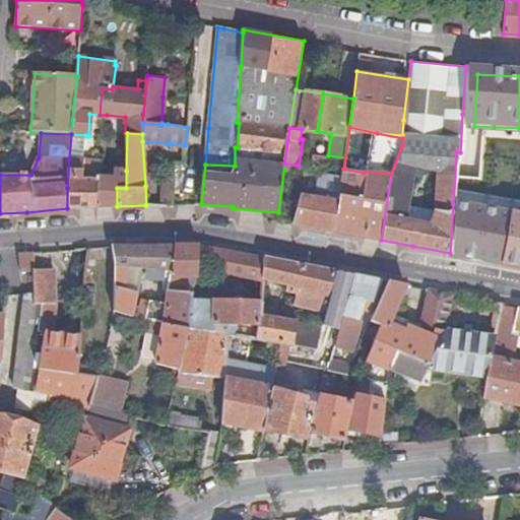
[(69,158),(83,158),(85,135),(71,134),(69,158)]
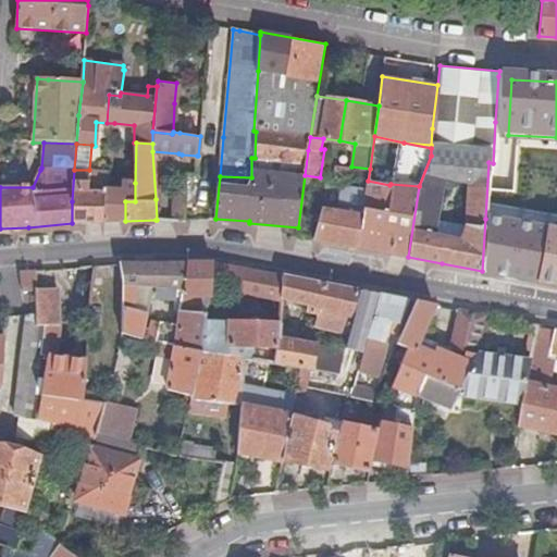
[(90,170),(89,170),(74,170),(72,201),(72,223),(84,223),(102,222),(104,193),(88,192),(90,170)]
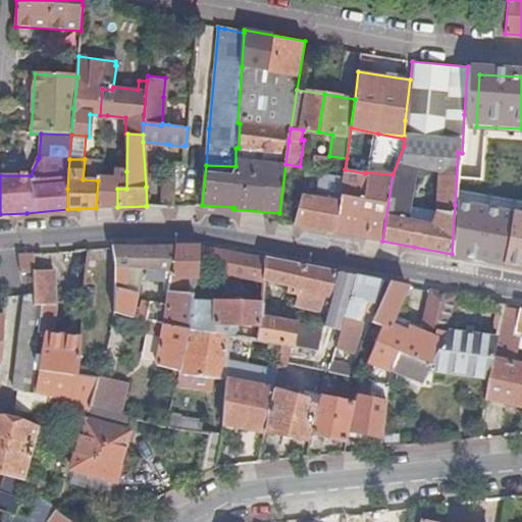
[(113,178),(98,176),(98,180),(96,208),(108,208),(117,207),(117,189),(126,189),(126,171),(114,169),(113,178)]
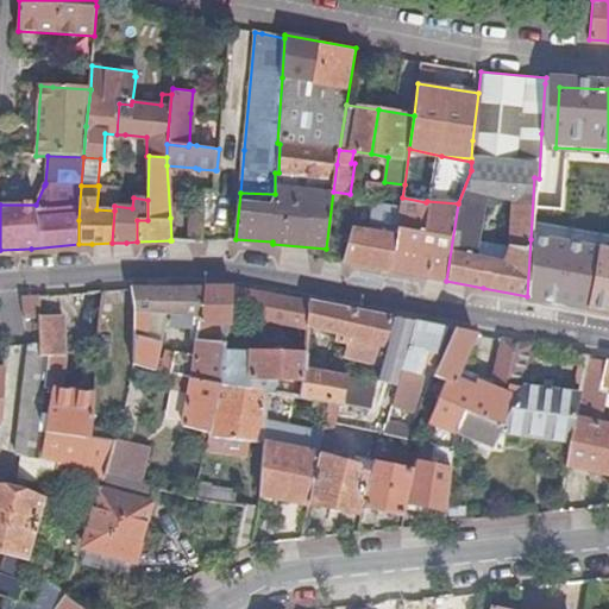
[(375,202),(371,231),(399,234),(400,230),(425,233),(429,203),(426,202),(402,198),(402,206),(375,202)]
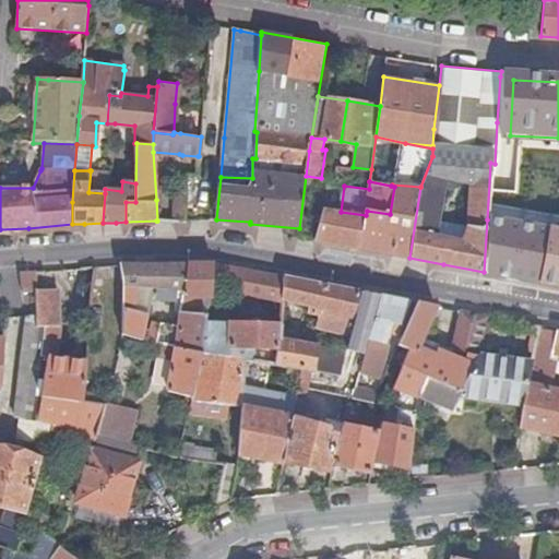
[(367,211),(366,215),(359,248),(387,253),(409,258),(420,187),(392,185),(391,186),(394,187),(390,214),(367,211)]
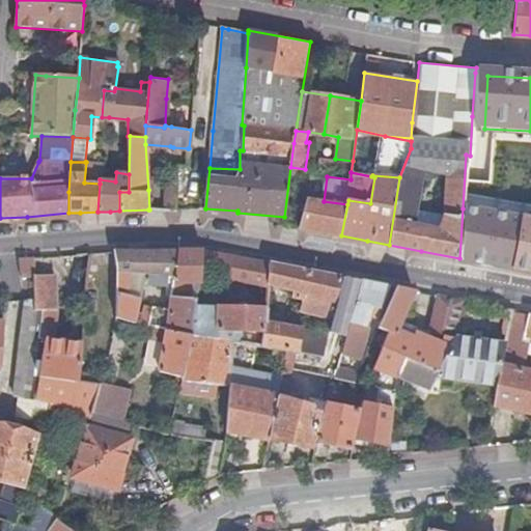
[(176,185),(176,180),(166,180),(166,211),(170,211),(176,211),(177,211),(177,208),(176,208),(176,185)]
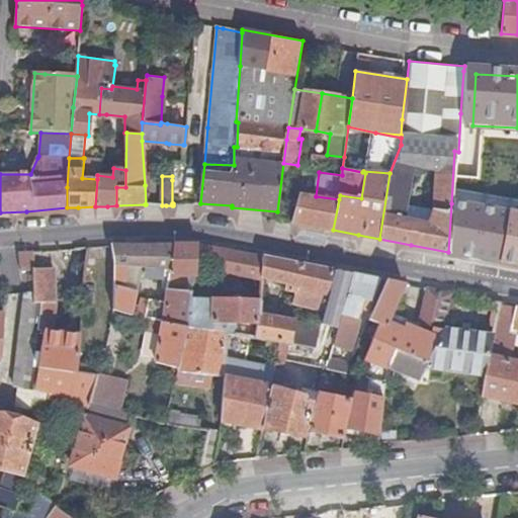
[(291,222),(293,223),(322,228),(333,230),(339,199),(316,196),(299,193),(291,222)]
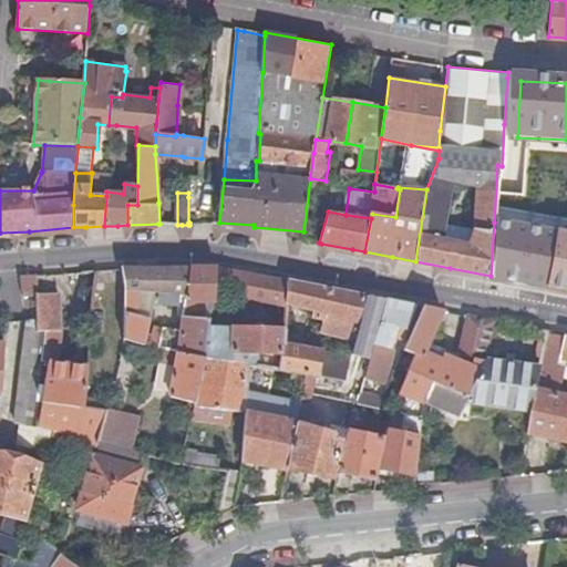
[(522,277),(523,250),(493,249),(491,275),(522,277)]
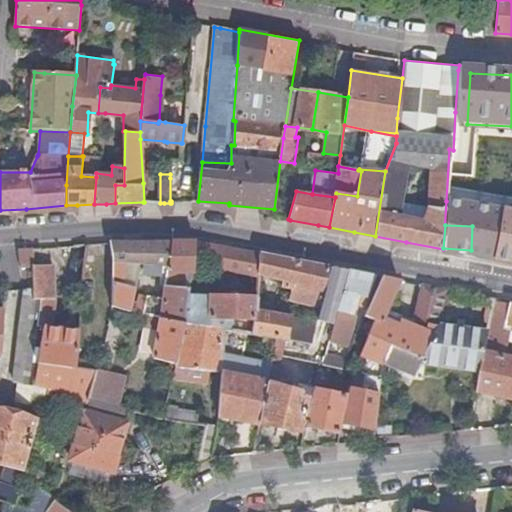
[(123,261),(138,262),(143,263),(142,270),(168,274),(169,270),(172,241),(148,241),(111,242),(114,258),(112,306),(151,316),(149,325),(159,329),(154,359),(176,364),(186,323),(185,323),(188,294),(189,287),(166,285),(166,287),(165,287),(163,298),(147,296),(146,298),(139,297),(137,303),(132,302),(134,286),(121,283),(123,261)]
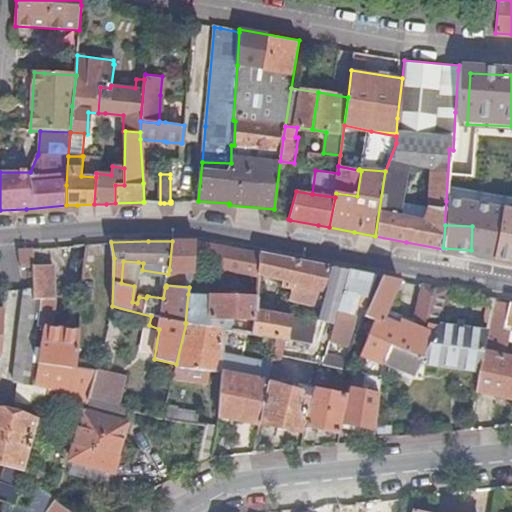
[(172,241),(169,270),(193,271),(193,272),(194,264),(196,241),(185,241),(172,241)]
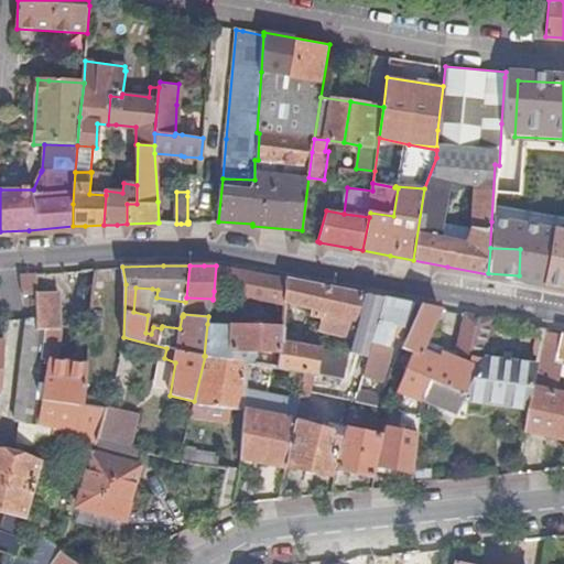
[(245,271),(216,266),(214,291),(248,297),(251,272),(245,271)]
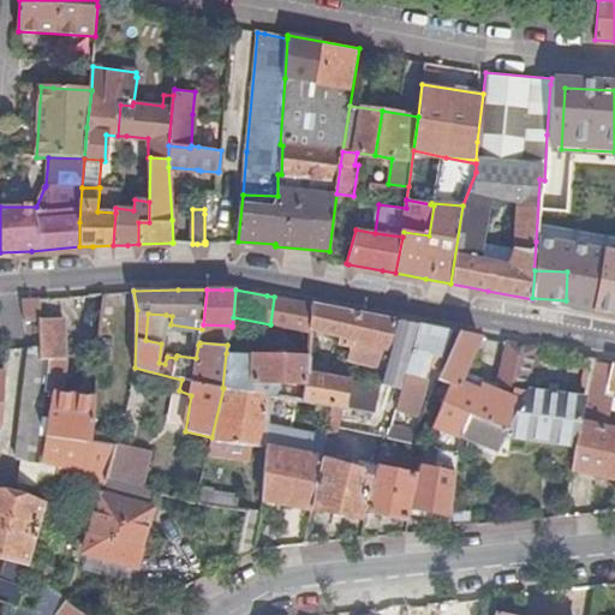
[(93,441),(96,399),(58,394),(59,388),(66,388),(66,354),(65,317),(42,317),(39,297),(22,298),(24,320),(24,321),(39,321),(40,347),(41,347),(42,358),(51,358),(47,394),(54,395),(47,436),(93,443),(93,441)]
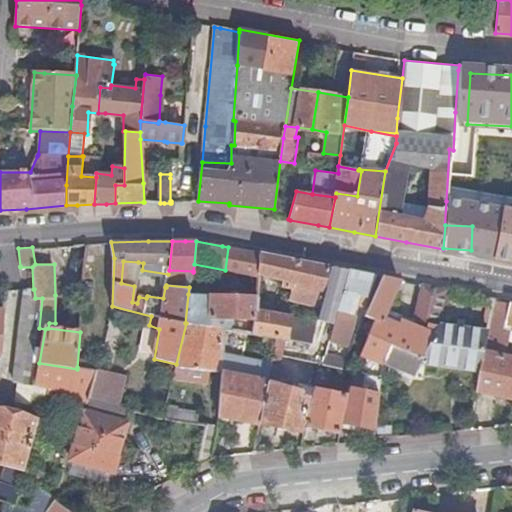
[(228,247),(225,270),(258,277),(258,274),(260,253),(228,247)]
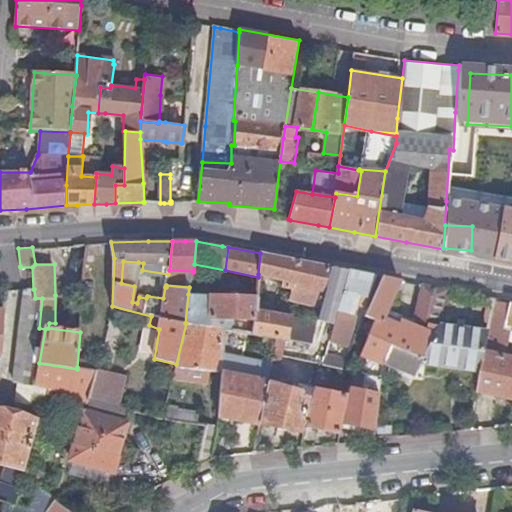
[(290,300),(319,307),(330,267),(303,262),(260,253),(258,274),(282,280),(281,286),(292,289),(290,300)]
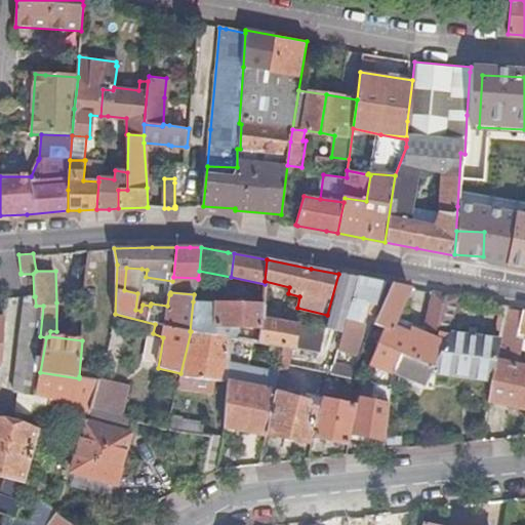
[(137,293),(142,269),(126,268),(124,290),(137,293)]
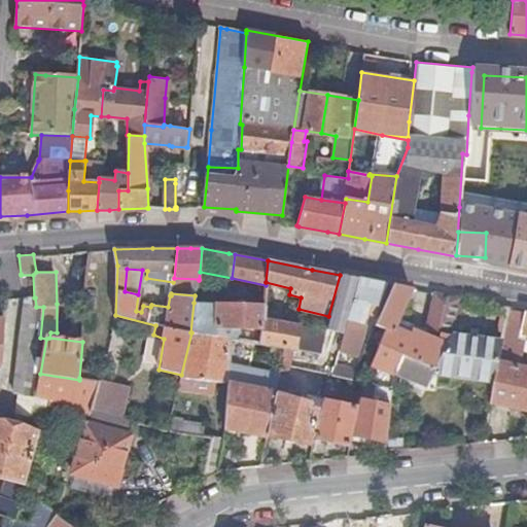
[(173,282),(171,293),(195,295),(196,292),(199,279),(174,278),(173,282)]
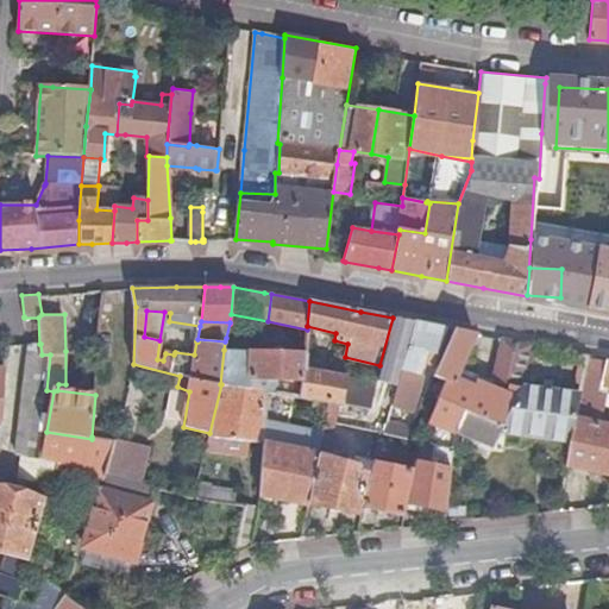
[(405,355),(397,378),(390,406),(412,412),(419,385),(416,384),(426,351),(435,355),(447,328),(432,325),(413,321),(405,355)]
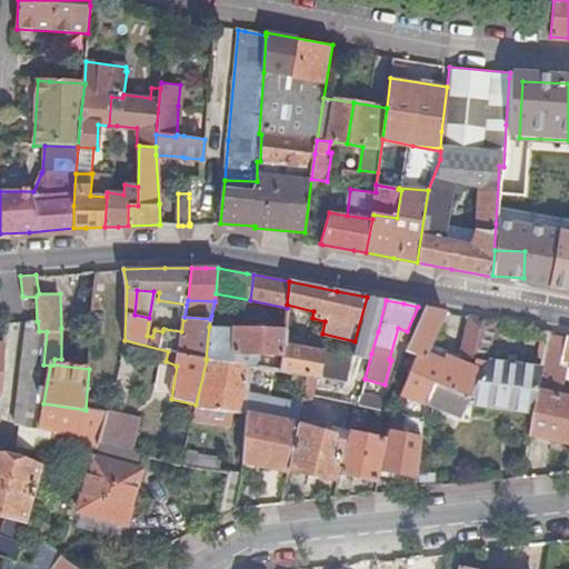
[(401,392),(408,395),(410,396),(403,416),(421,420),(426,403),(435,383),(468,397),(488,362),(460,357),(458,361),(443,356),(441,360),(426,353),(428,348),(443,312),(423,308),(405,352),(417,357),(401,392)]
